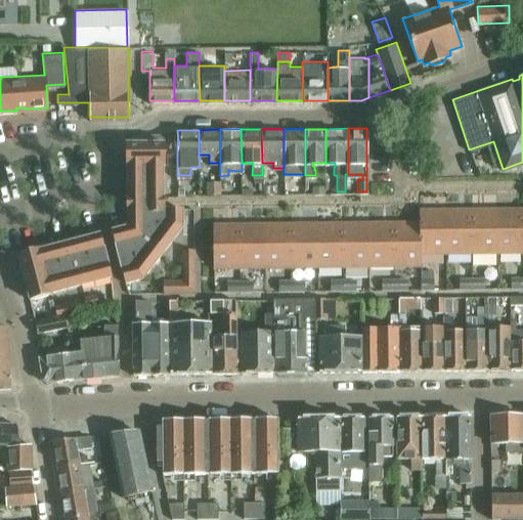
[(146,140),(126,140),(126,163),(127,163),(127,195),(126,195),(126,207),(127,207),(128,224),(112,228),(125,280),(142,276),(182,224),(182,206),(164,206),(164,195),(163,195),(163,163),(164,163),(164,140),(164,132),(146,132),(146,140)]
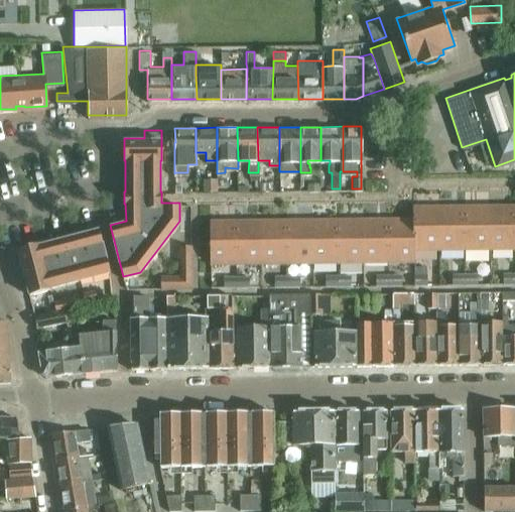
[(202,190),(217,189),(217,176),(202,176),(202,190)]
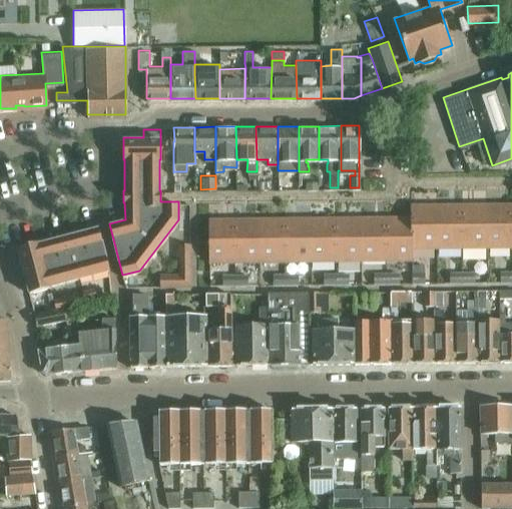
[(304,188),(318,188),(318,178),(304,178),(304,188)]
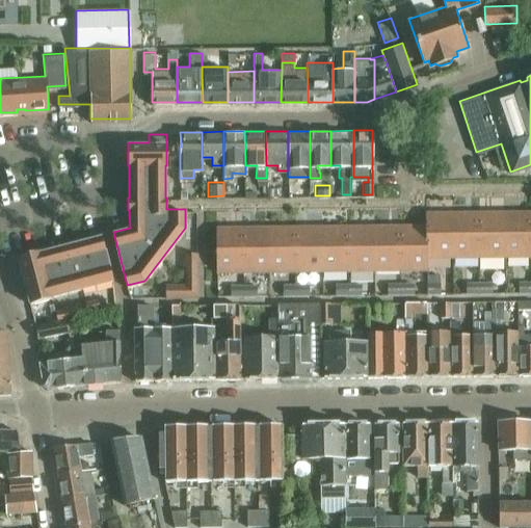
[(277,186),(266,186),(266,195),(277,195),(277,186)]
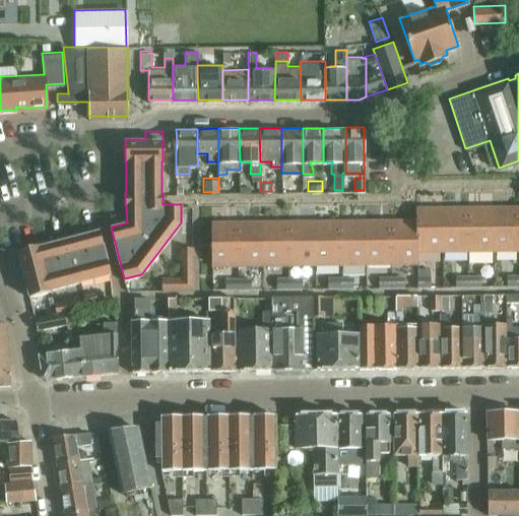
[(415,206),(416,217),(416,248),(426,248),(426,249),(442,249),(442,205),(415,206)]
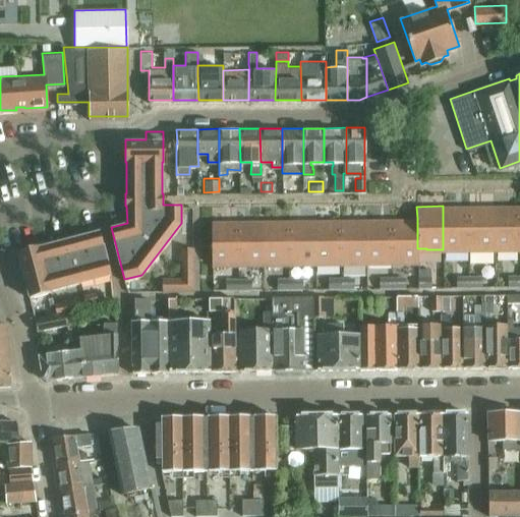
[(459,248),(468,248),(468,206),(443,206),(443,249),(459,249),(459,248)]
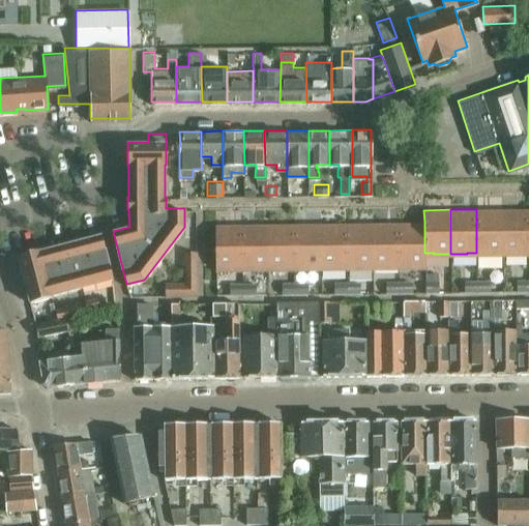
[(486,254),(502,254),(502,209),(476,209),(476,253),(486,253),(486,254)]
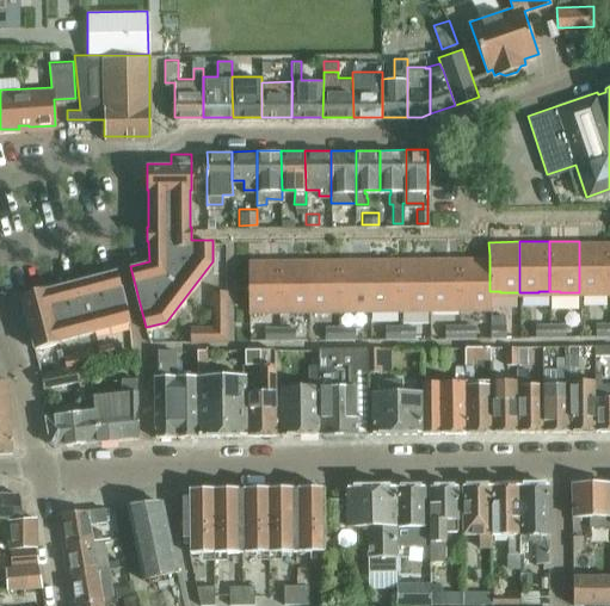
[(599,292),(599,290),(609,290),(609,241),(579,241),(579,292),(599,292)]
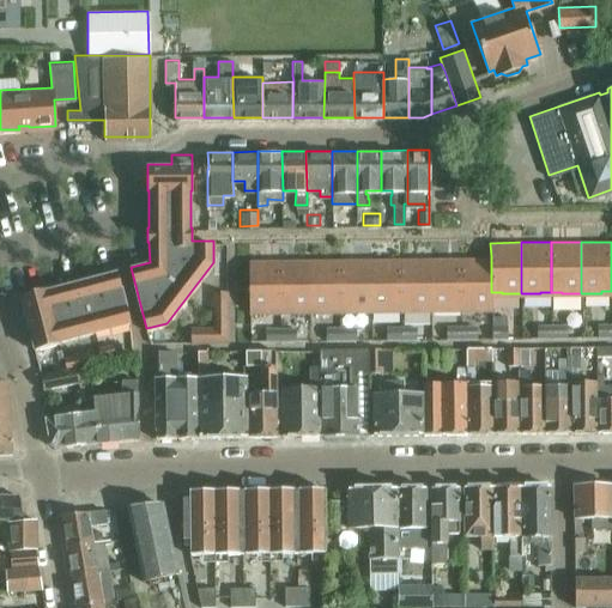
[(491,256),(460,257),(460,308),(472,308),(472,309),(492,309),(491,292),(491,256)]
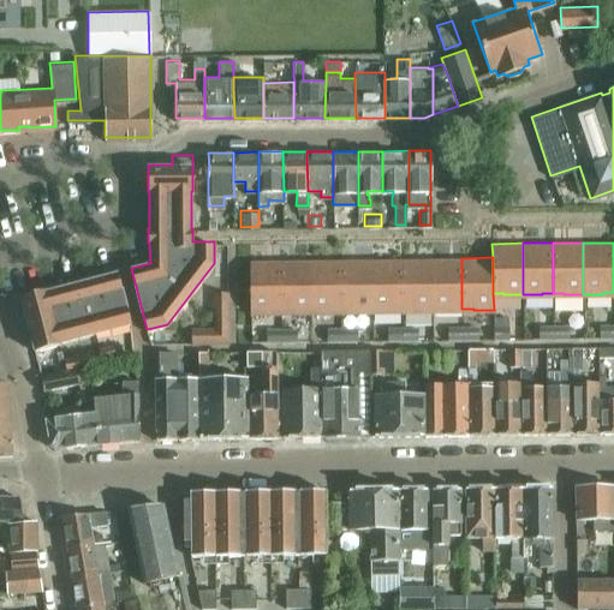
[(310,259),(310,312),(332,312),(331,311),(341,310),(340,258),(310,259)]
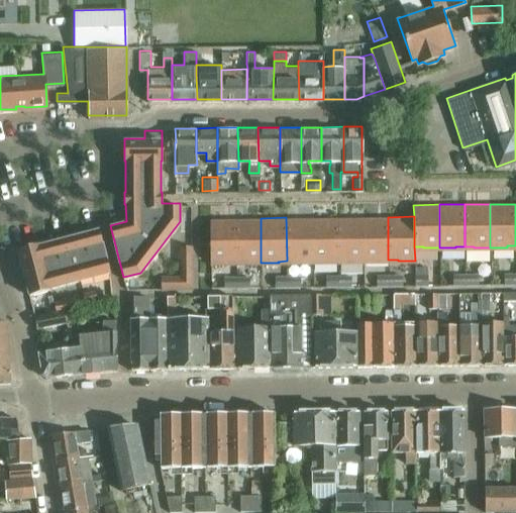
[(286,217),(287,261),(297,261),(297,262),(312,262),(311,217),(286,217)]
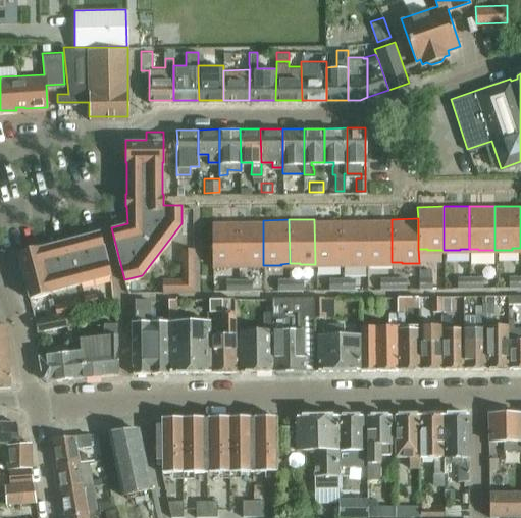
[(314,219),(315,264),(332,264),(332,263),(341,263),(340,219),(314,219)]
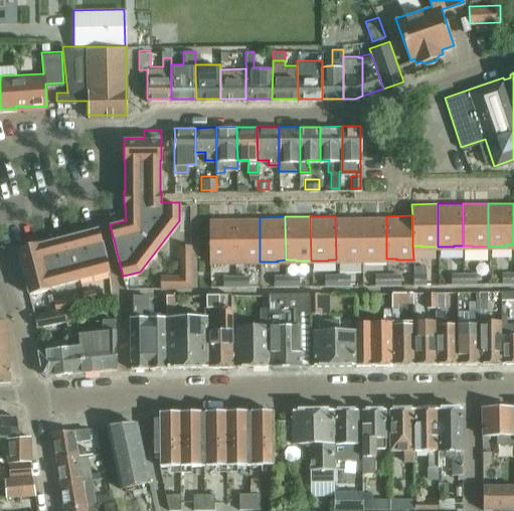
[(335,216),(336,260),(346,260),(346,261),(361,261),(360,216),(335,216)]
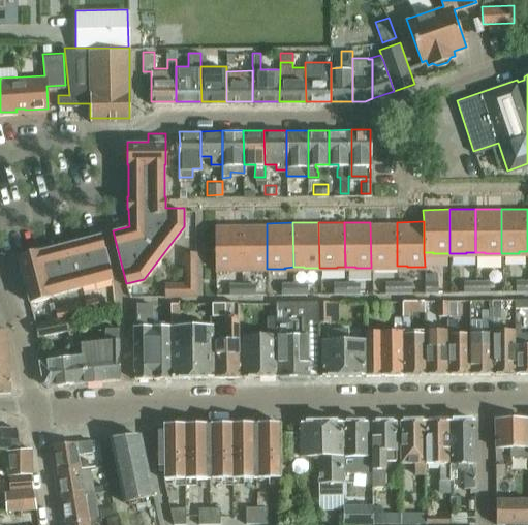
[(370,222),(371,268),(390,268),(390,266),(397,266),(397,222),(370,222)]
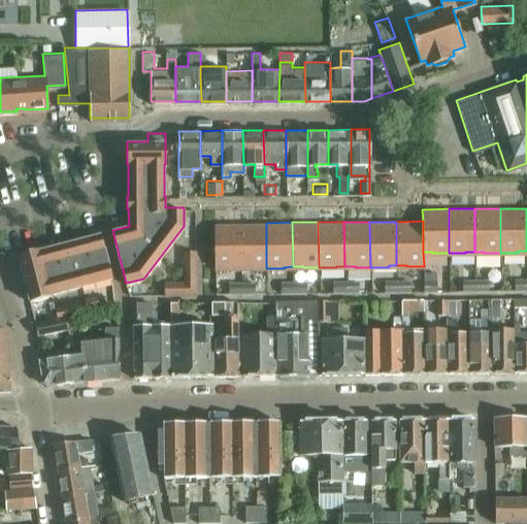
[(241,267),(240,223),(215,223),(215,268),(232,268),(232,267),(241,267)]
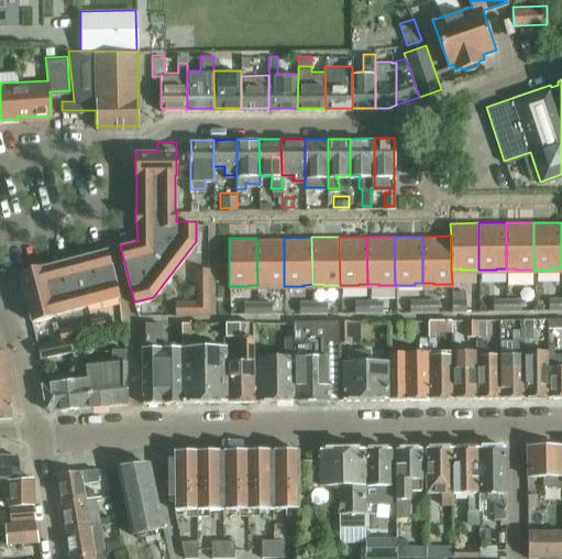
[(256,238),(257,285),(267,285),(267,286),(284,286),(284,238),(256,238)]
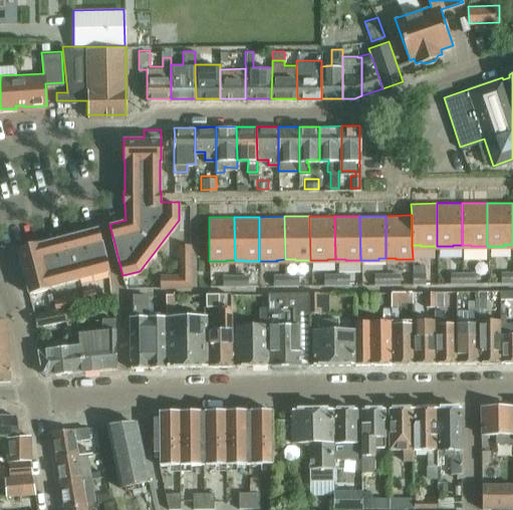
[(108,269),(97,227),(38,242),(38,241),(16,247),(28,292),(50,286),(49,285),(108,269)]
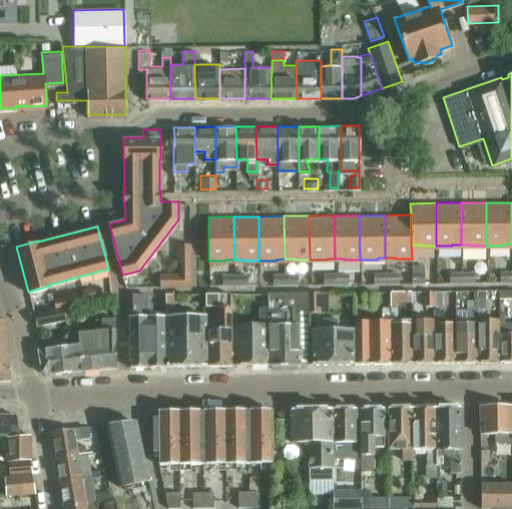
[(190,241),(178,242),(178,273),(159,273),(159,285),(190,285),(190,241)]
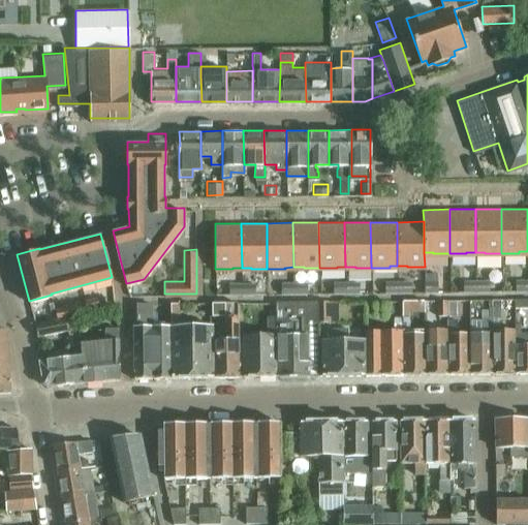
[(516,289),(527,288),(527,277),(516,278),(516,289)]
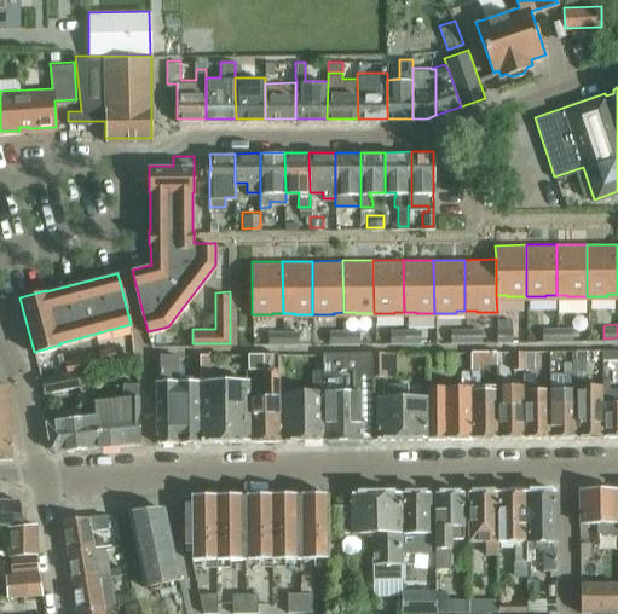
[(542,325),(542,340),(556,339),(556,325),(542,325)]
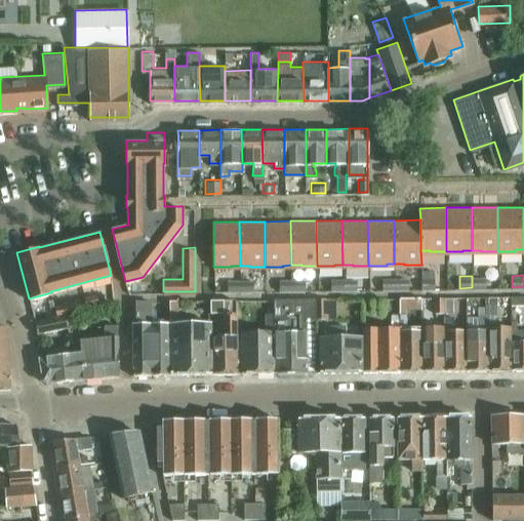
[(485,276),(472,276),(472,287),(485,288),(485,276)]
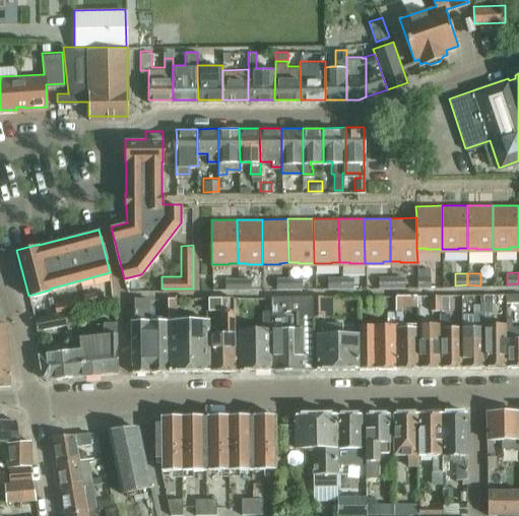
[(416,274),(416,285),(430,285),(430,274),(416,274)]
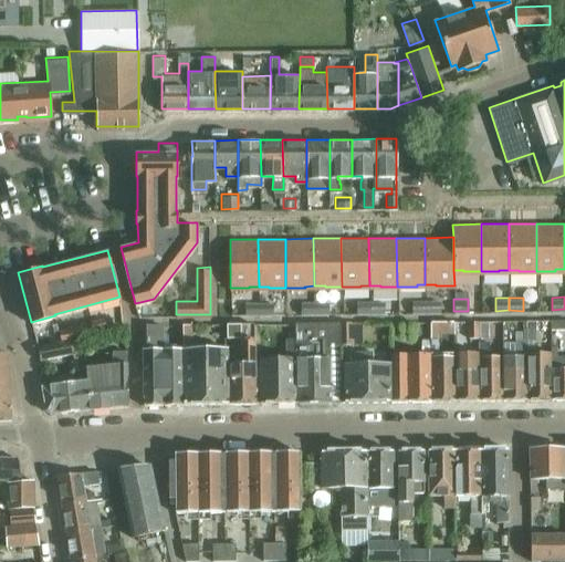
[(355,300),(355,312),(369,312),(369,300),(355,300)]
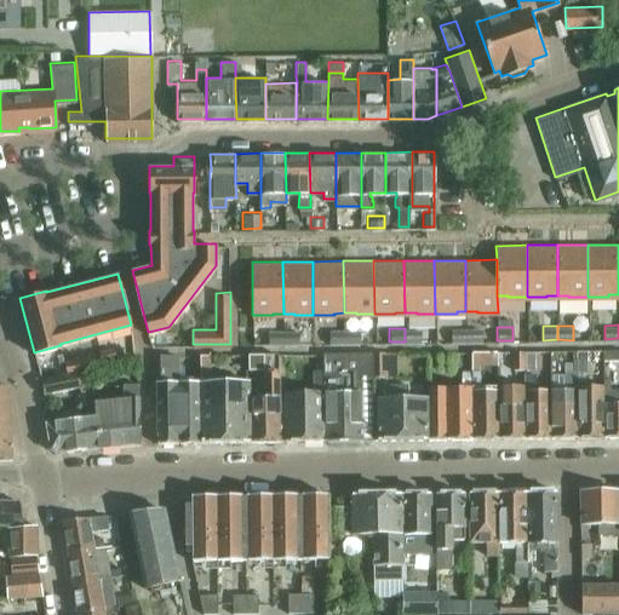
[(420,328),(405,328),(405,342),(420,342),(420,328)]
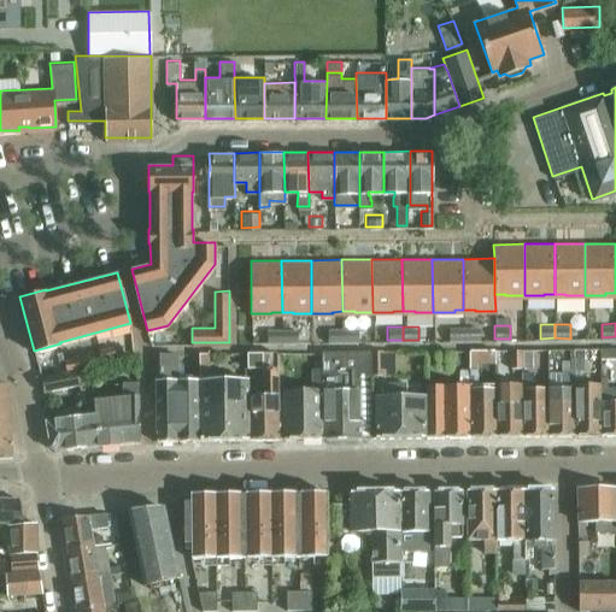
[(464,327),(449,327),(449,339),(464,339),(464,327)]
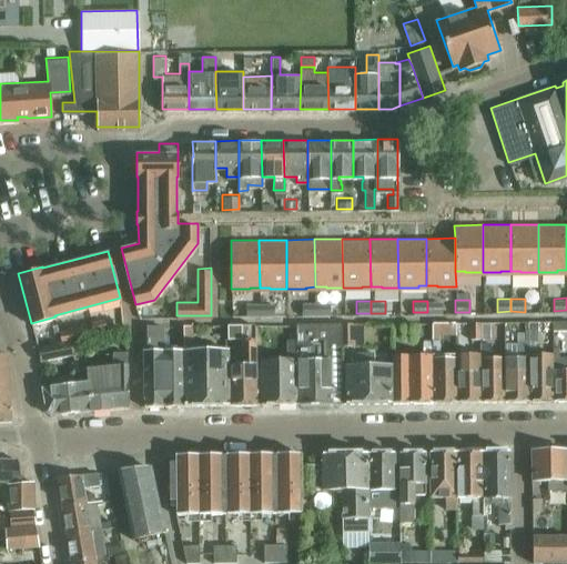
[(441,301),(427,301),(427,312),(442,312),(441,301)]
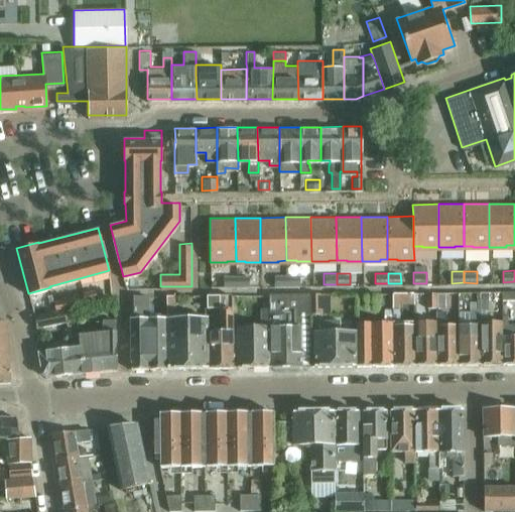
[(224,285),(236,284),(236,274),(224,275),(224,285)]
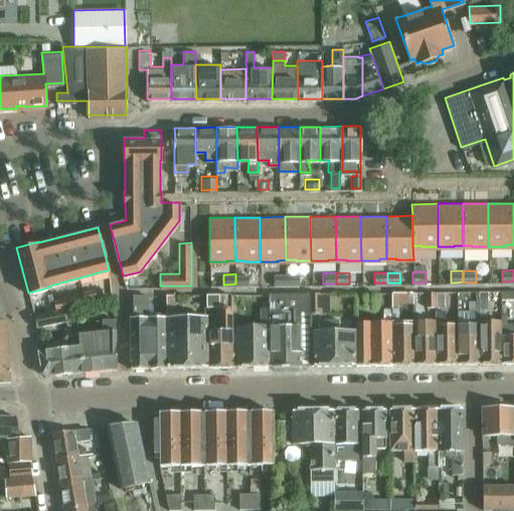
[(247,274),(235,274),(235,284),(248,284),(247,274)]
